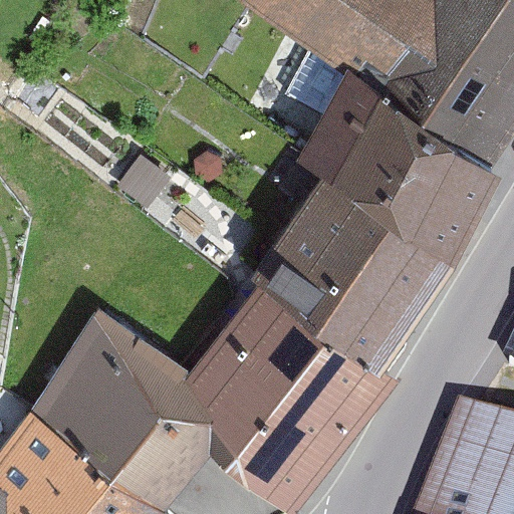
[(513,0),(239,0),(344,74),(491,173),(513,138),(513,0)]
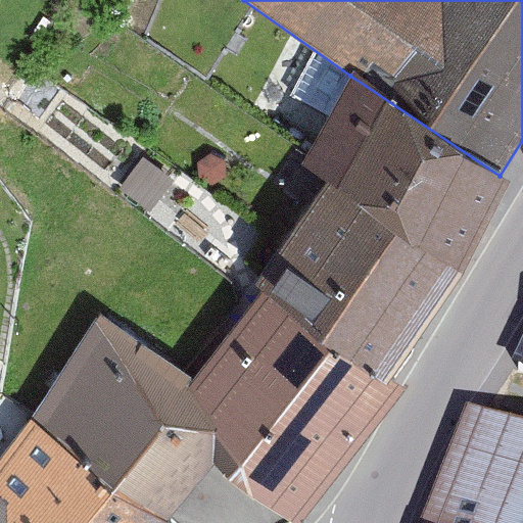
[(328,184),(464,274),(512,181),(500,176),(350,76),(301,167),(328,184)]
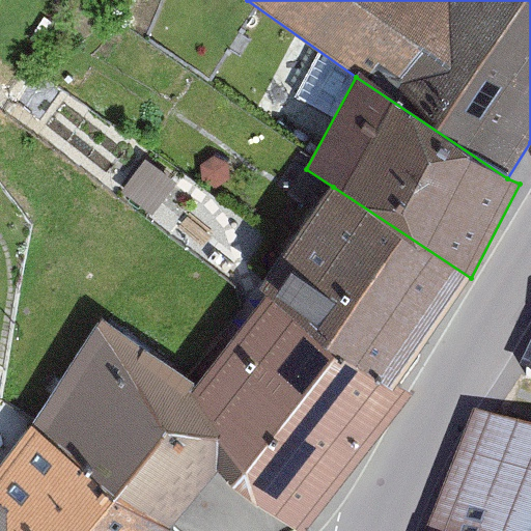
[(333,187),(259,291),(268,299),(394,388),(471,278),(333,187)]
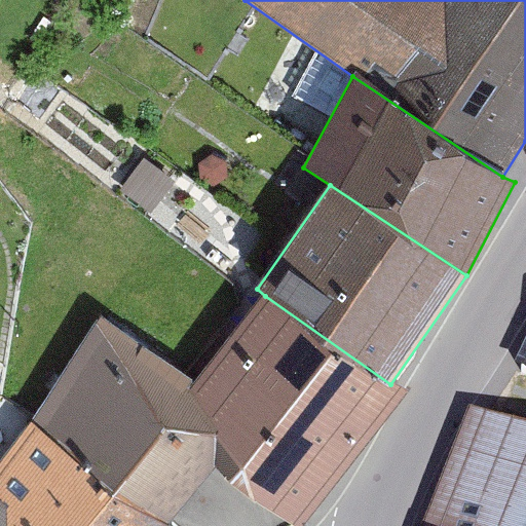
[(305,525),(408,390),(390,384),(265,296),(194,381),(215,468),(298,525),(305,525)]
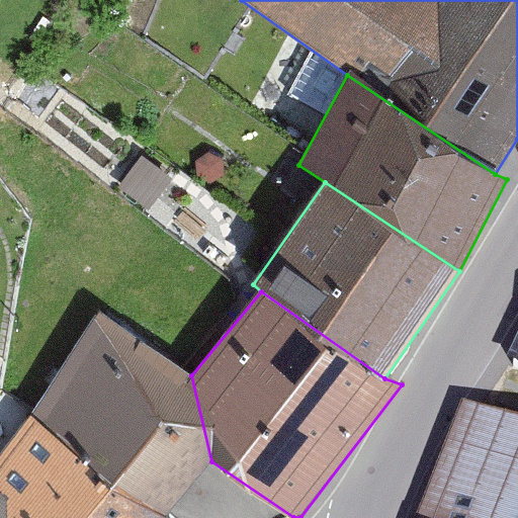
[(191,375),(103,311),(31,416),(108,489),(166,517),(211,461),(191,375)]
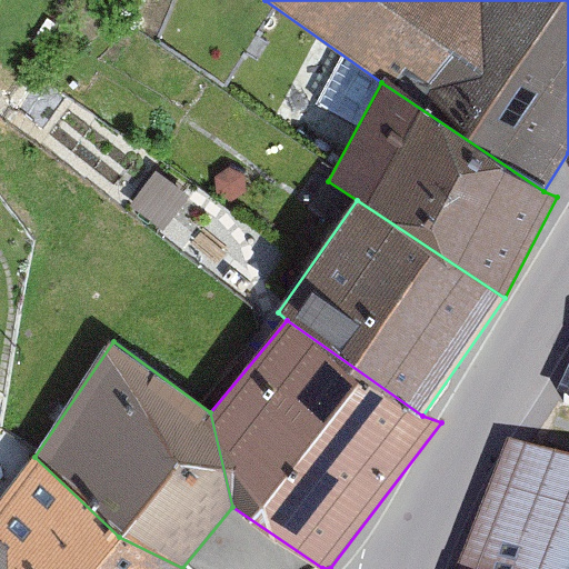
[(568,396),(568,360),(555,389),(568,396)]
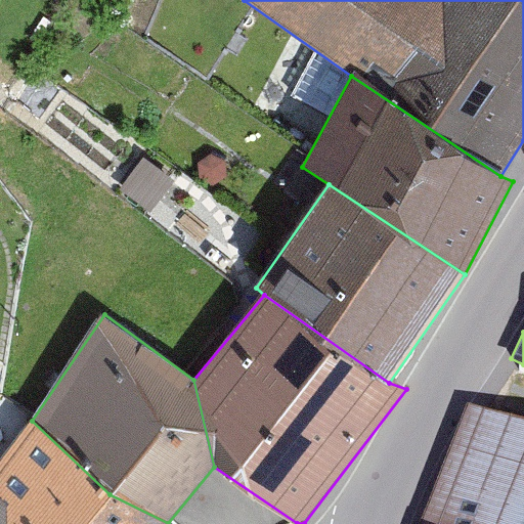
[(421,523),(523,523),(523,421),(468,403),(421,523)]
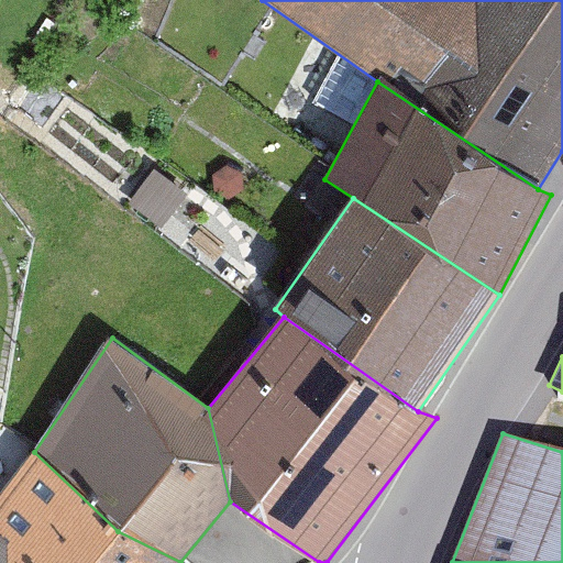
[(0,562),(180,562),(118,531),(34,452),(0,496),(0,562)]
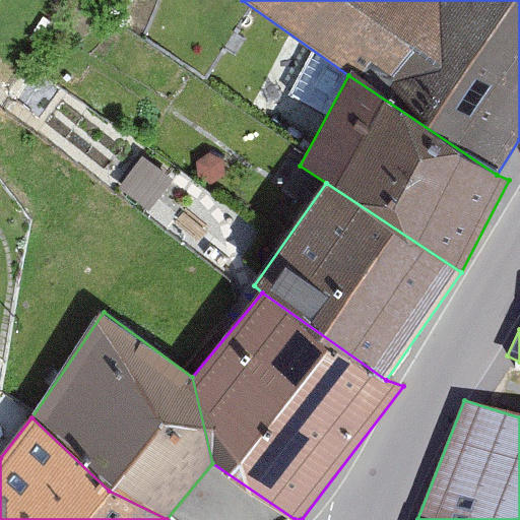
All buildings are outlined.
